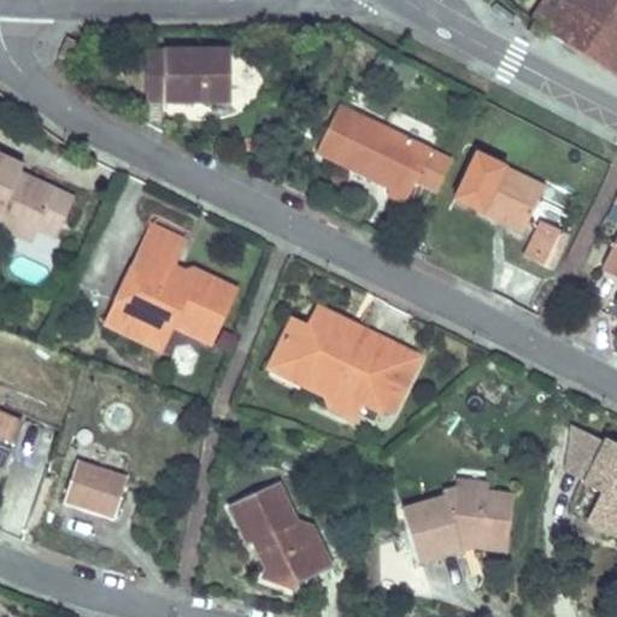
[(616,0),(534,0),(526,15),(616,72),(616,0)]
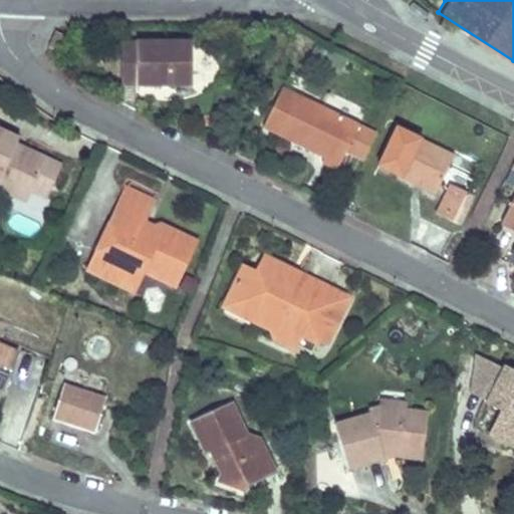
[(55,31),(47,47),(56,51),(64,35),(55,31)]
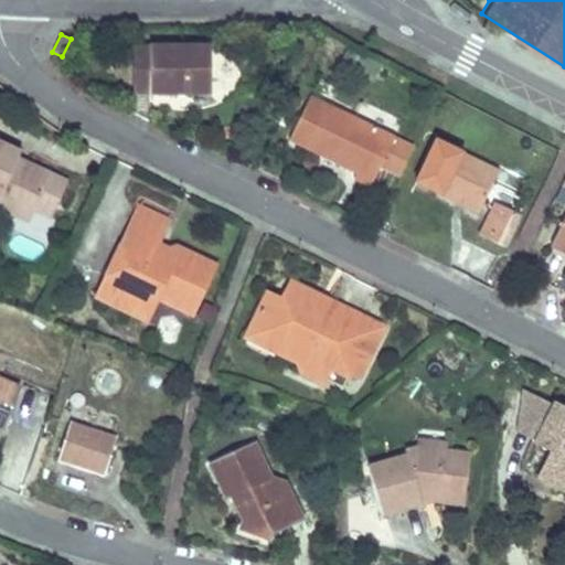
[(210,92),(210,39),(151,39),(151,52),(131,52),(131,92),(210,92)]
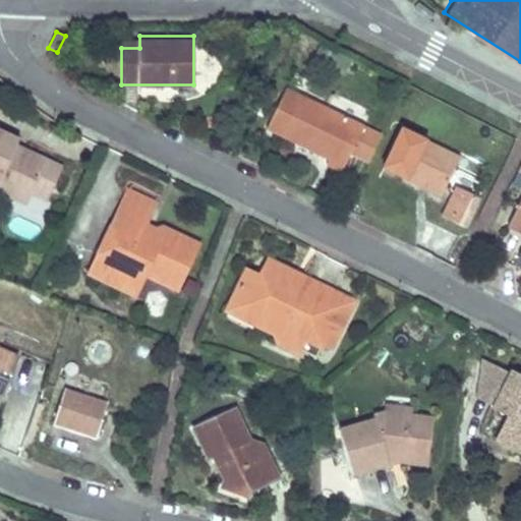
[(363,127),(285,89),(266,129),(328,160),(326,164),(341,172),(350,154),(363,127)]
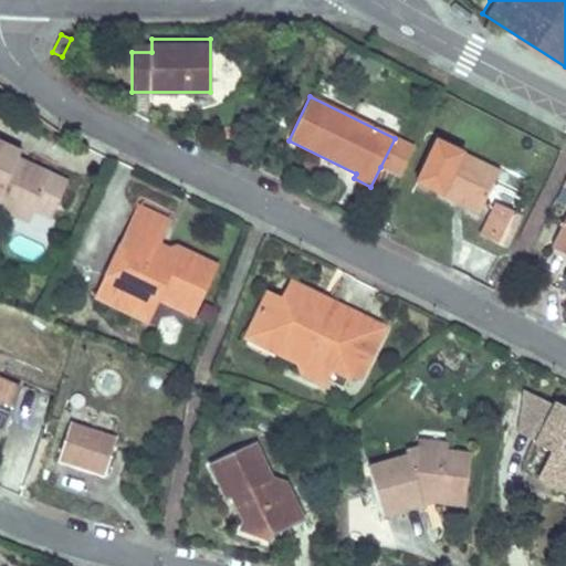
[(0,138),(0,206),(11,211),(17,199),(35,208),(30,220),(58,233),(64,221),(50,213),(63,185),(45,177),(50,168),(27,157),(19,173),(8,167),(16,153),(18,147),(0,138)]
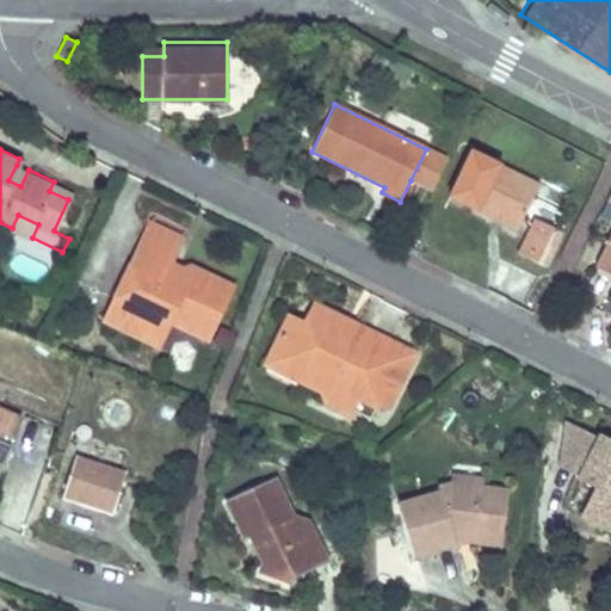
[(448,160),(426,149),(411,180),(432,191),(448,160)]
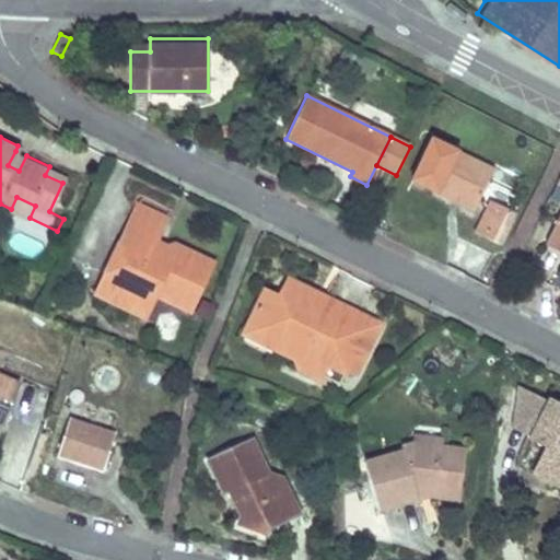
[(478,200),(494,165),(432,137),(412,179),(448,196),(452,188),(478,200)]
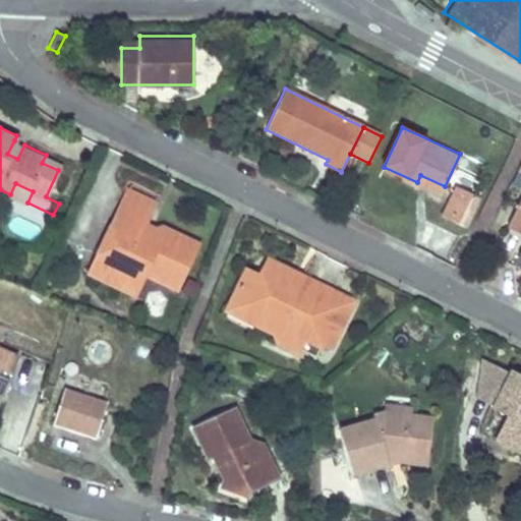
[(17,159),(24,145),(14,140),(7,154),(17,159)]
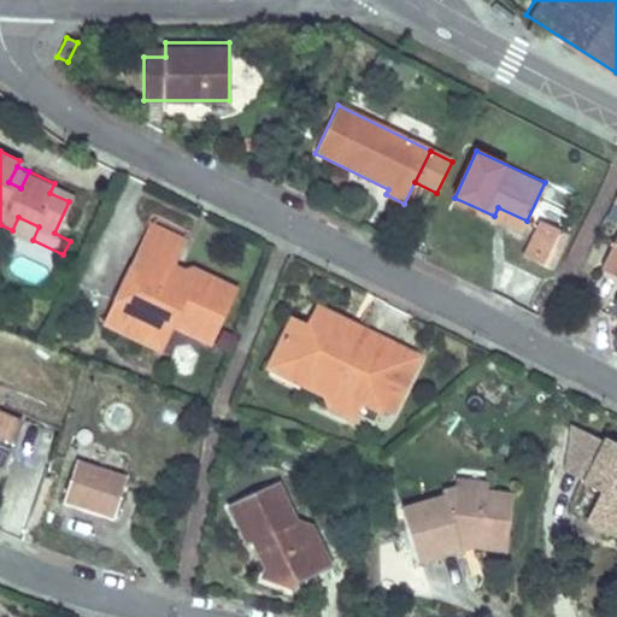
[(50,193),(69,201),(74,193),(54,183),(50,193)]
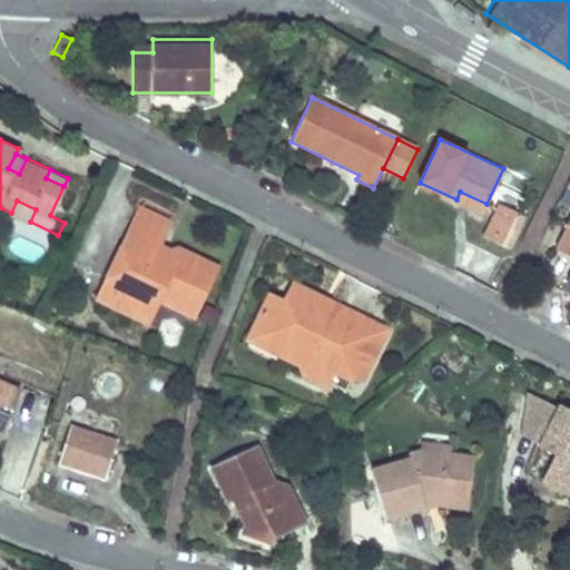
[(460,192),(457,199),(481,210),(475,222),(488,227),(497,208),(487,204),(460,192)]
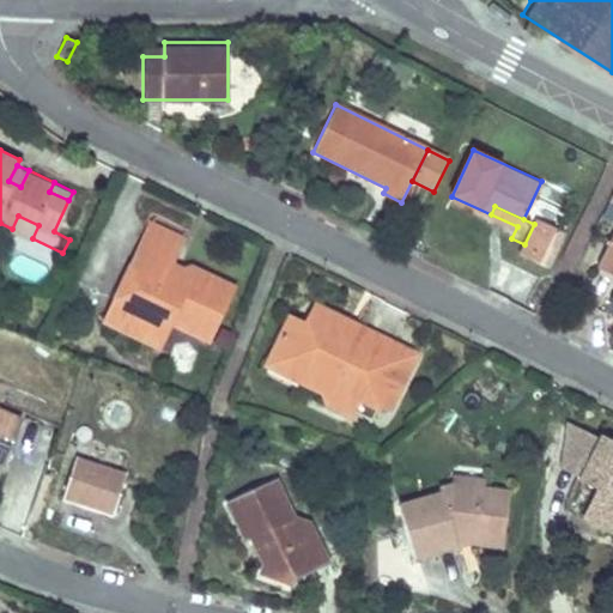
[(18,216),(12,229),(32,238),(38,225),(18,216)]
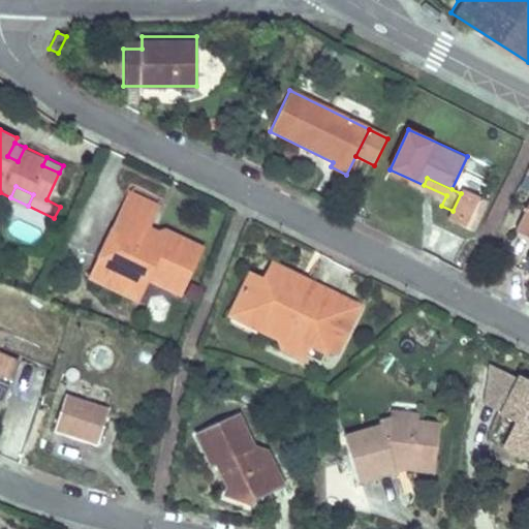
[(461,193),(453,211),(449,217),(467,225),(481,194),(464,186),(461,193)]
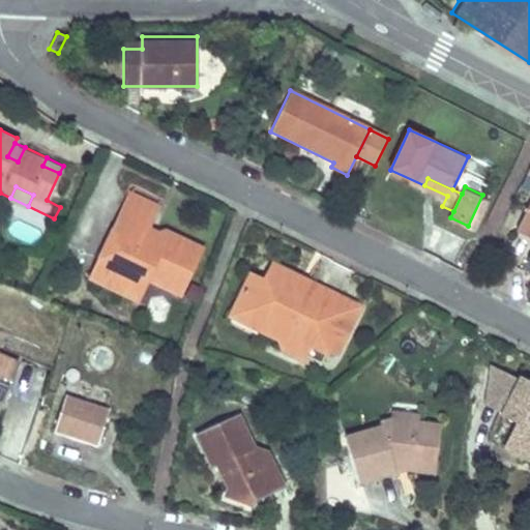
[(130,190),(96,262),(116,271),(109,285),(139,298),(148,278),(181,294),(205,245),(164,227),(162,231),(150,226),(160,204),(130,190)]
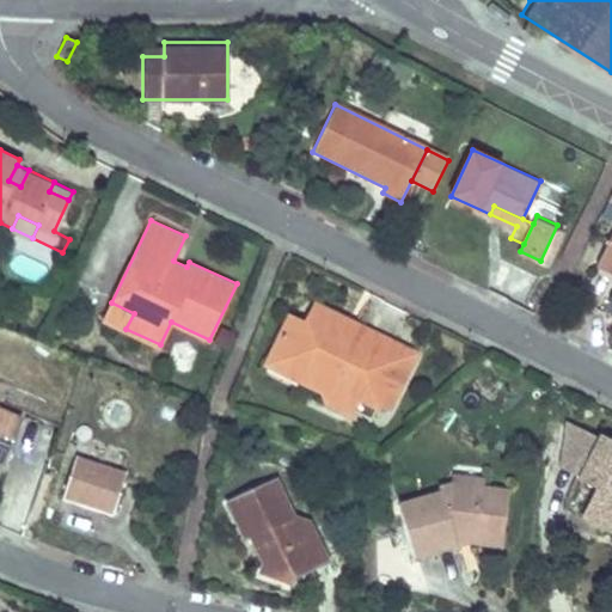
[(611,232),(598,263),(611,269),(611,232)]
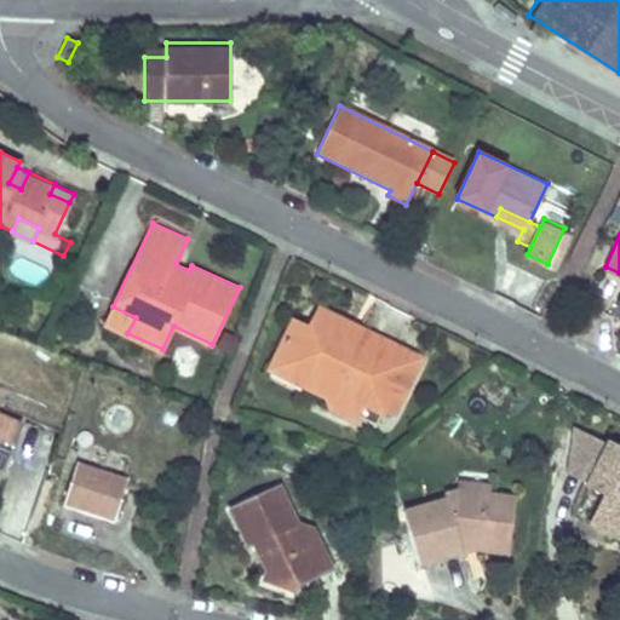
[(286,328),(281,340),(287,361),(308,371),(303,382),(326,394),(331,406),(354,417),(362,400),(382,409),(385,403),(391,390),(401,395),(422,354),(360,323),(354,337),(343,332),(349,319),(319,303),(308,323),(305,322),(286,328)]
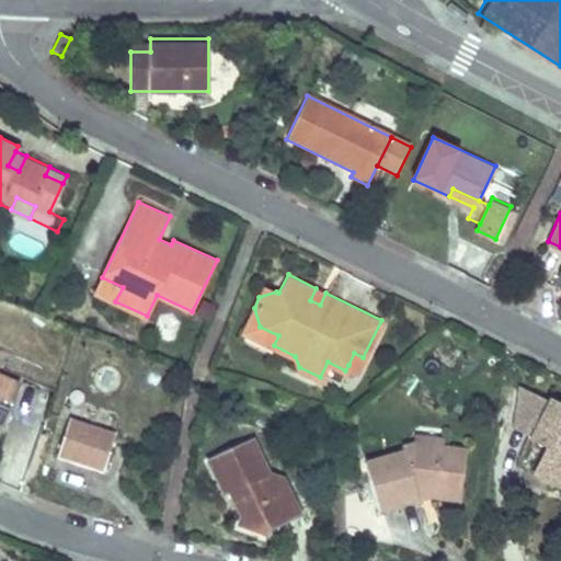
[(123,287),(102,277),(95,292),(115,301),(123,287)]
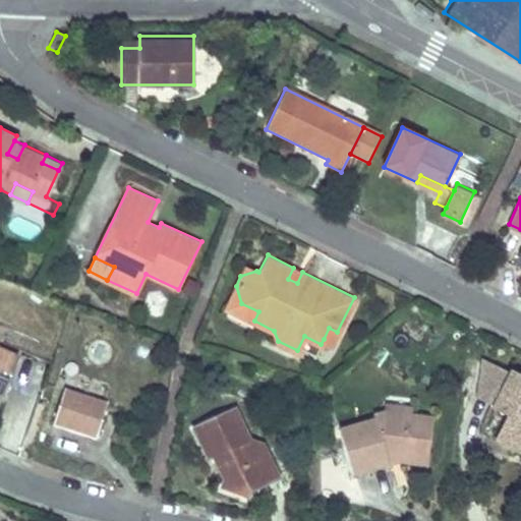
[(297,283),(302,272),(293,268),(288,279),(297,283)]
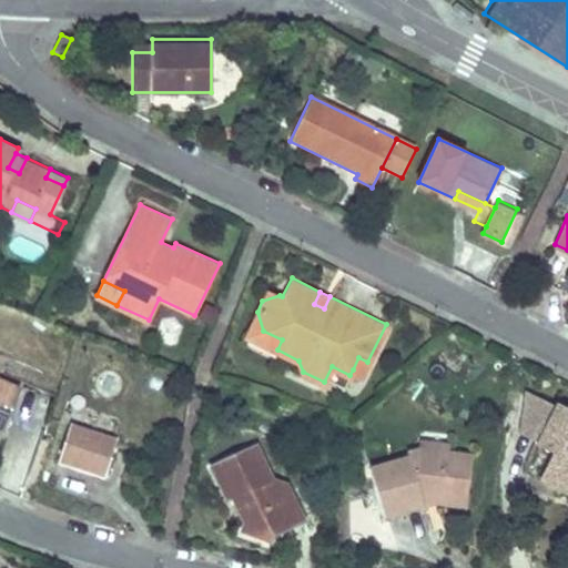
[(263,331),(257,312),(245,335),(277,350),(282,340),(263,331)]
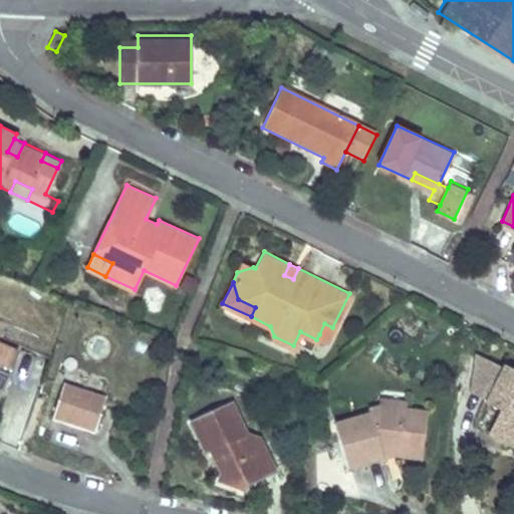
[(327,338),(332,327),(324,323),(319,334),(327,338)]
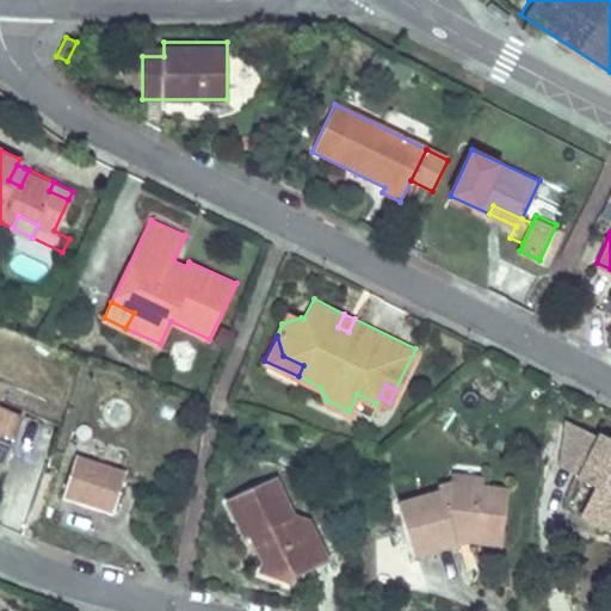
[(0,403),(0,455),(5,457),(23,413),(0,403)]
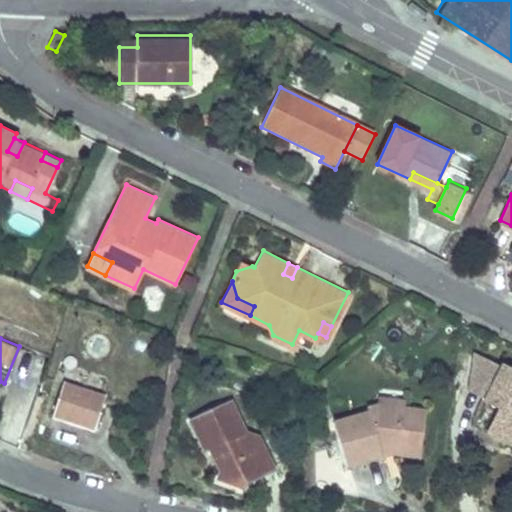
[(467,386),(484,394),(483,397),(498,404),(486,429),(511,441),(511,369),(500,363),(499,365),(482,356),(473,351),(470,380),(467,386)]
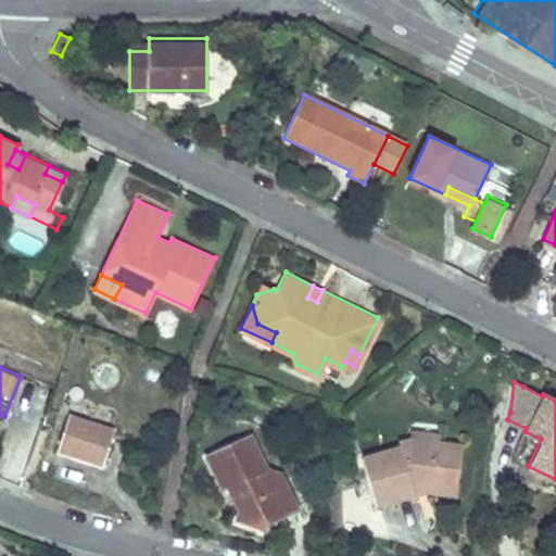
[(70,407),(57,449),(98,463),(112,421),(70,407)]
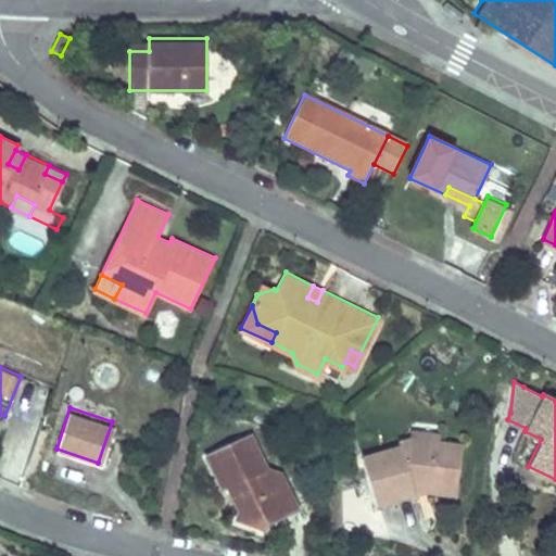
[(401,442),(364,454),(378,501),(419,488),(457,493),(464,441),(440,438),(441,430),(413,426),(413,433),(400,438),(401,442)]
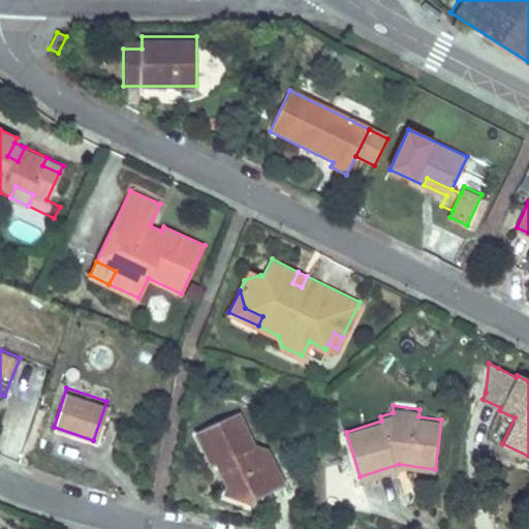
[(282,479),(267,447),(253,442),(239,410),(196,430),(212,464),(214,462),(225,487),(224,491),(250,500),(252,494),(282,479)]
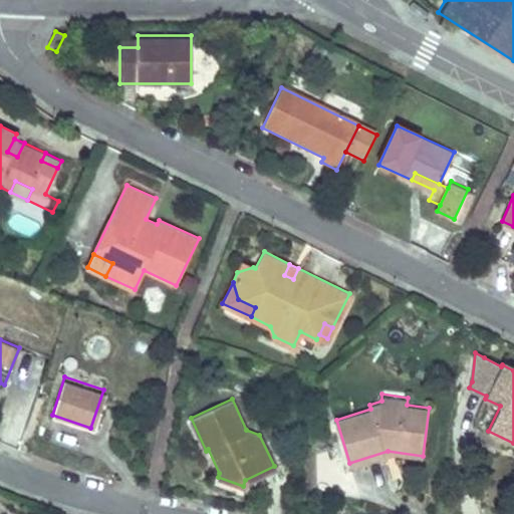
All buildings are outlined.
